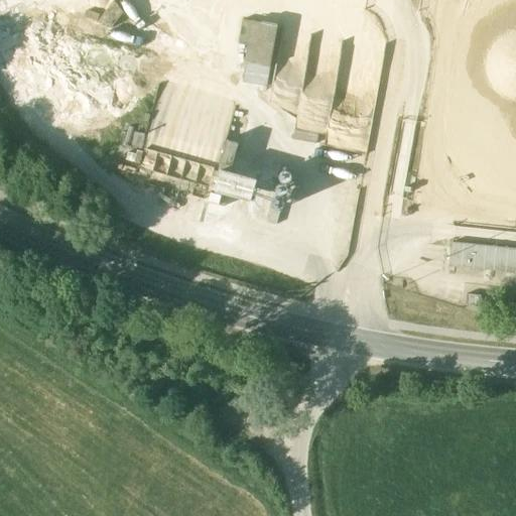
[(278,26),(253,21),(246,62),(247,62),(270,68),(278,26)]
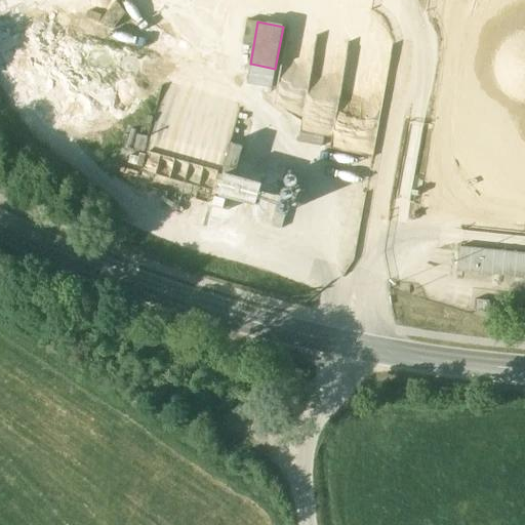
[(275,69),(251,64),(247,84),(272,88),(275,69)]
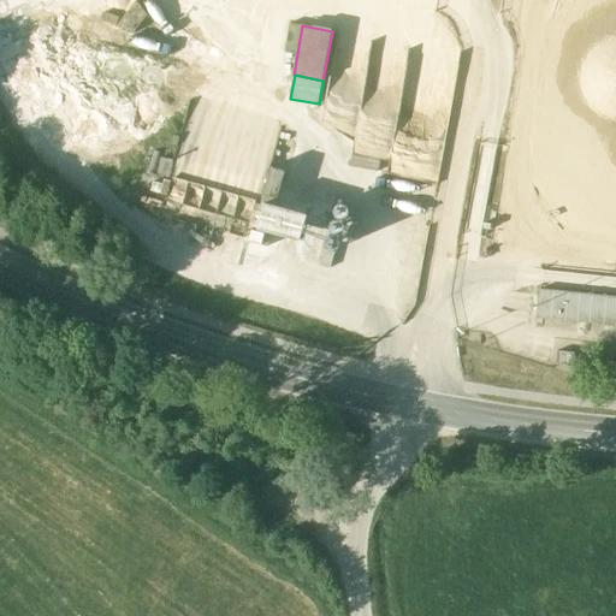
[(271,167),(261,201),(262,202),(276,206),(285,171),(271,167)]
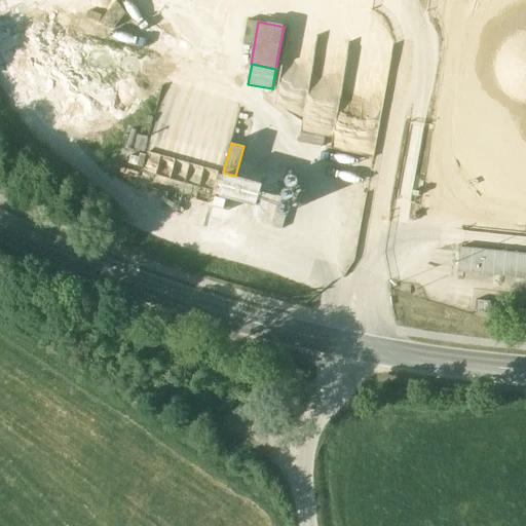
[(223,177),(141,153),(137,165),(145,167),(155,171),(220,188),(223,177)]
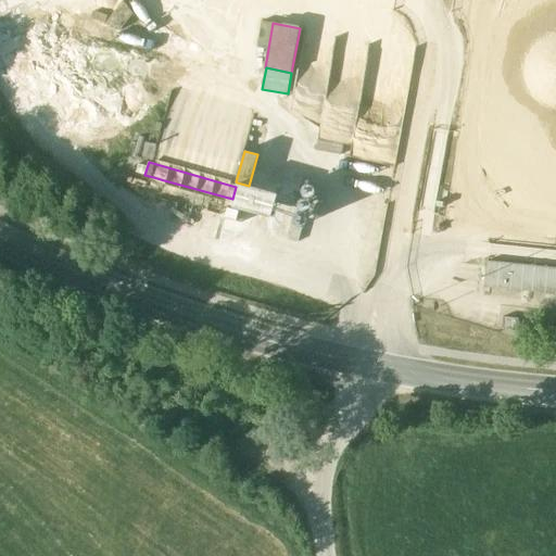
[(164,180),(153,177),(151,184),(163,187),(164,180)]
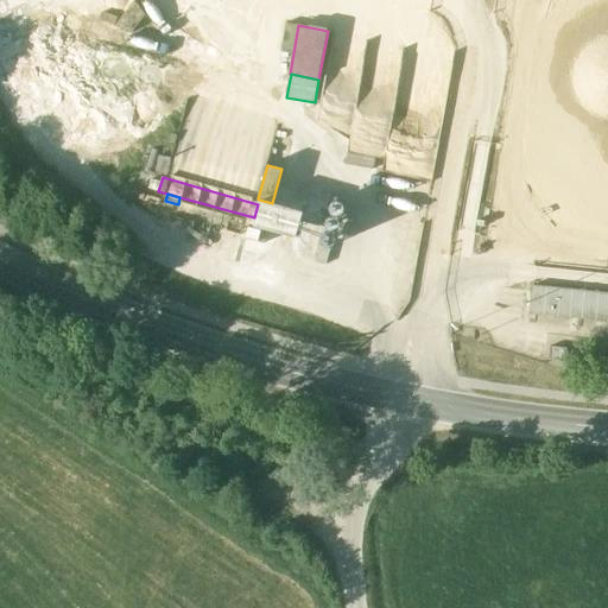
[(272,203),(259,200),(258,204),(254,217),(252,225),(268,229),(276,204),(272,203)]
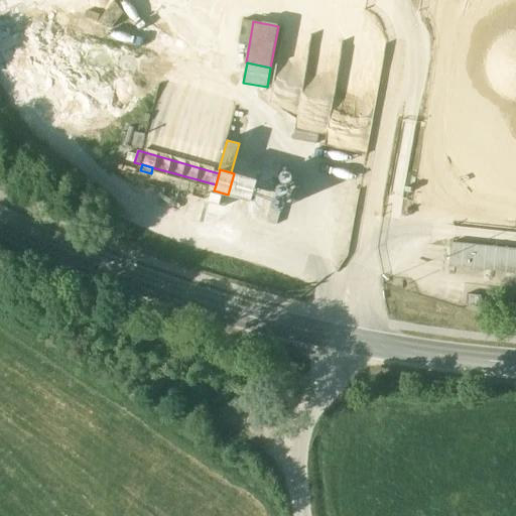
[(292,179),(292,176),(292,174),(290,172),(288,171),(286,170),(283,171),(281,172),(280,174),(279,177),(280,179),(281,181),(283,183),(286,183),(288,182),(291,181),(292,179)]
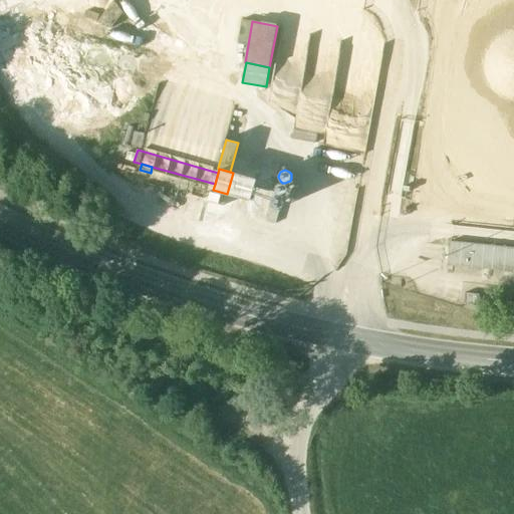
[(256,179),(233,173),(227,194),(250,200),(256,179)]
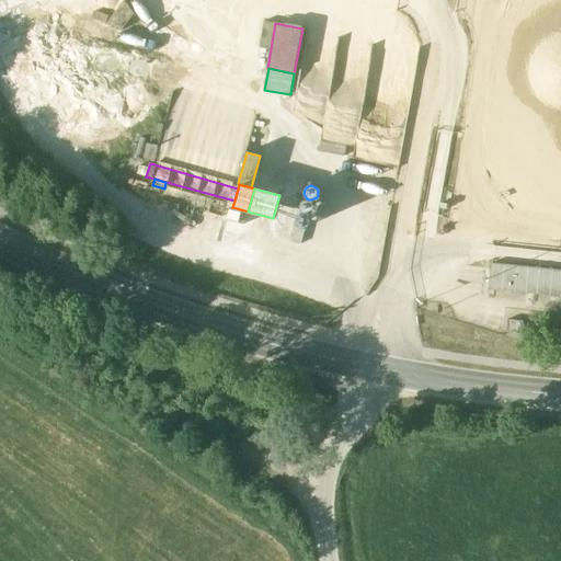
[(313,209),(315,207),(313,204),(312,202),(310,201),(307,199),(305,201),(302,202),(300,204),(300,207),(300,209),(302,212),(305,214),(307,214),(310,214),(312,212),(313,209)]
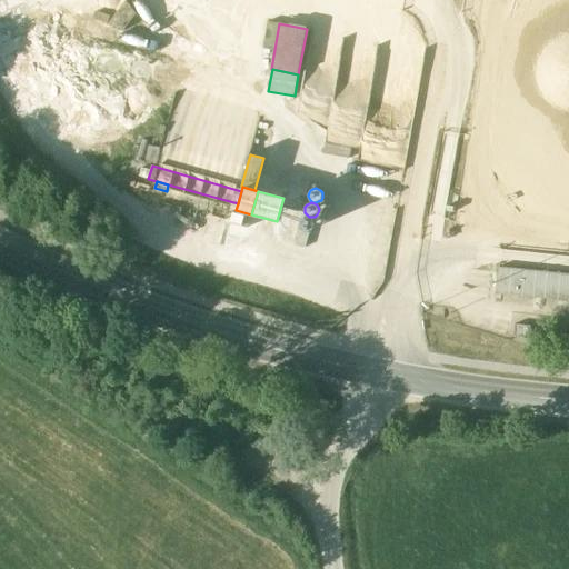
[(251,215),(233,210),(230,223),(248,228),(251,215)]
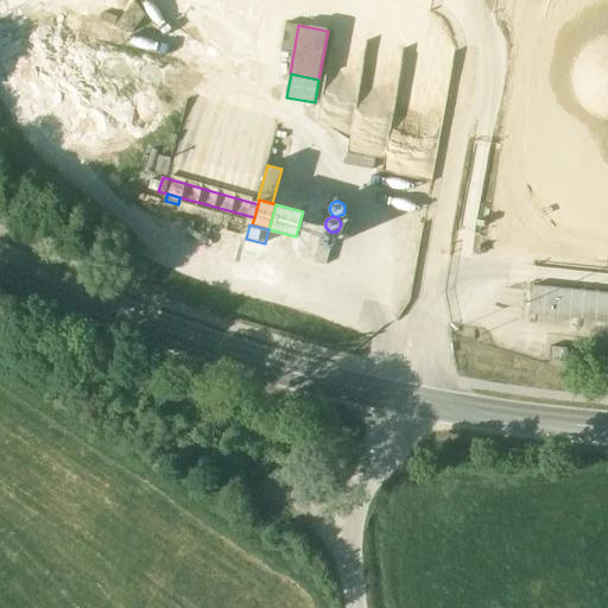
[(336,242),(336,240),(336,236),(334,234),(331,233),(329,232),(325,233),(323,234),(322,236),(321,240),(322,242),(323,245),(325,247),(329,247),(331,247),(334,245),(336,242)]
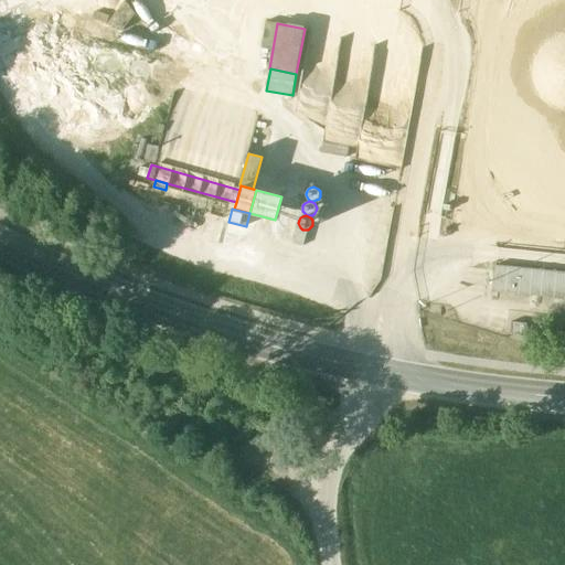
[(564,296),(564,269),(493,264),(491,290),(564,296)]
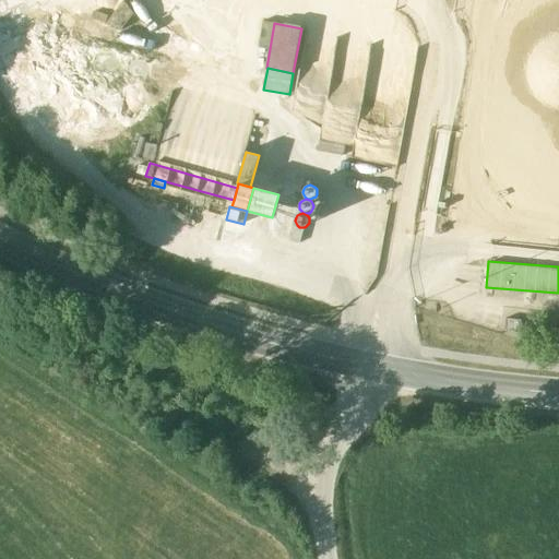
[(521,320),(506,319),(504,331),(520,332),(521,320)]
